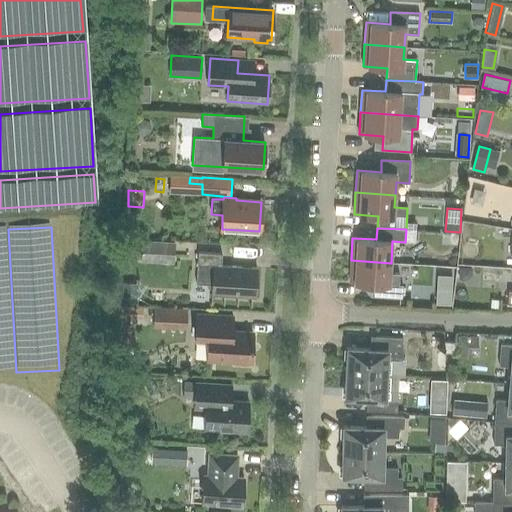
[(0,229),(0,373),(15,373),(7,230),(0,229)]
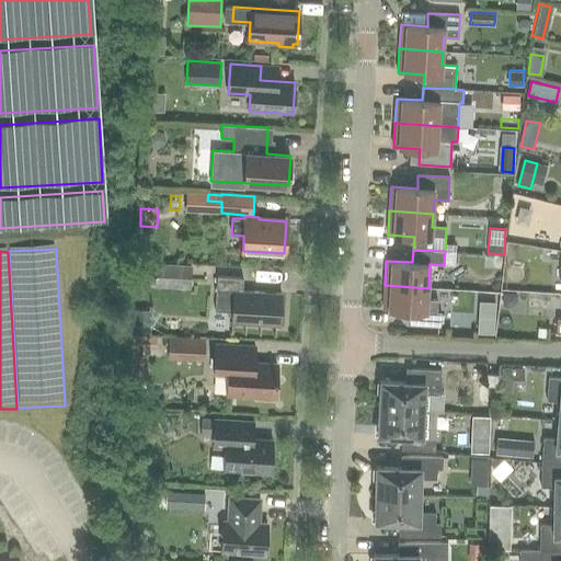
[(191,288),(193,265),(158,263),(157,287),(191,288)]
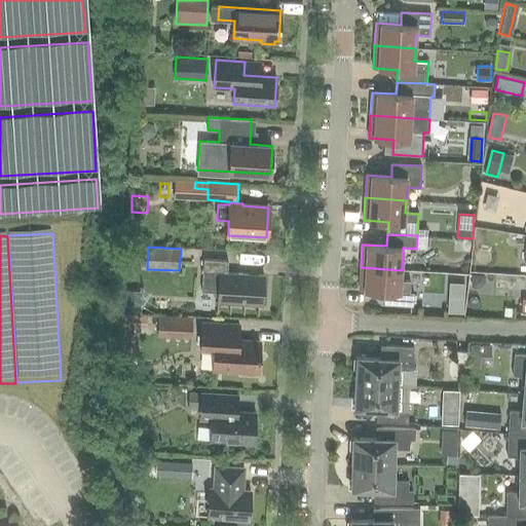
[(262,305),(264,275),(227,273),(228,261),(203,259),(201,292),(218,293),(218,302),(262,305)]
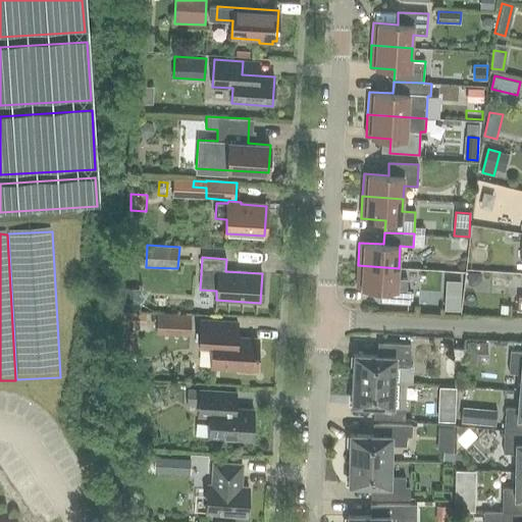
[(407,278),(398,278),(399,268),(358,265),(357,288),(381,290),(380,302),(410,304),(411,291),(407,291),(407,278)]
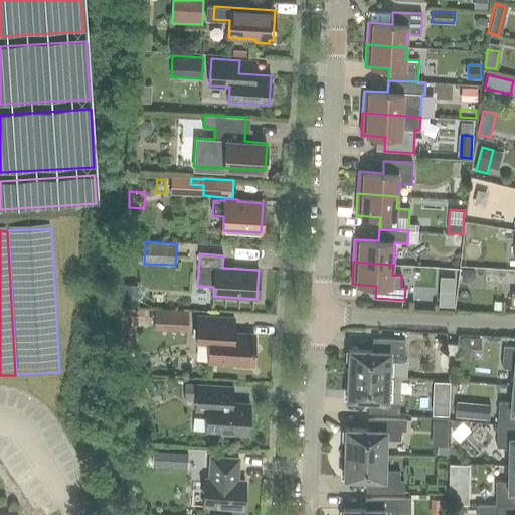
[(474,275),(474,269),(462,268),(461,278),(470,279),(474,275)]
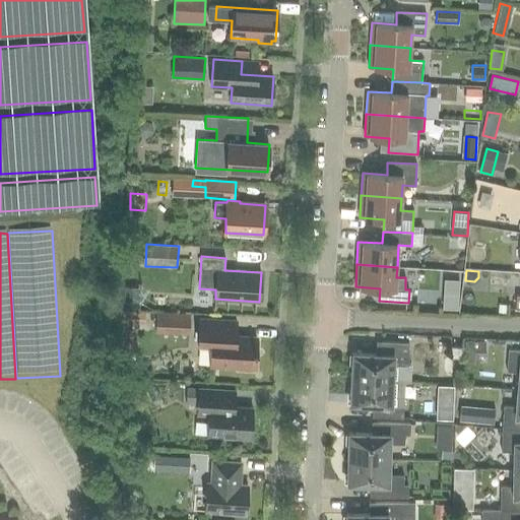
[(458,309),(460,280),(446,280),(444,308),(458,309)]
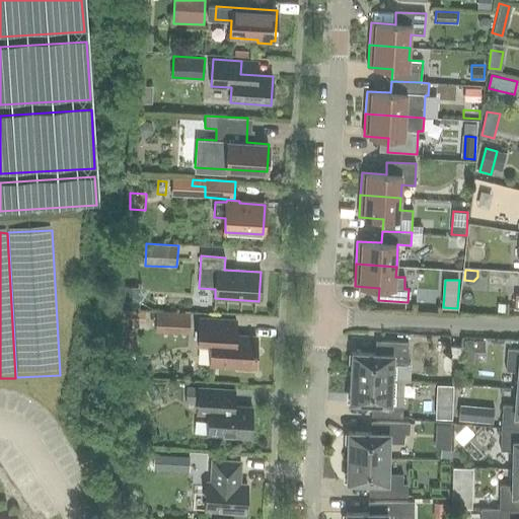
[(124,295),(124,305),(140,305),(140,295),(124,295)]
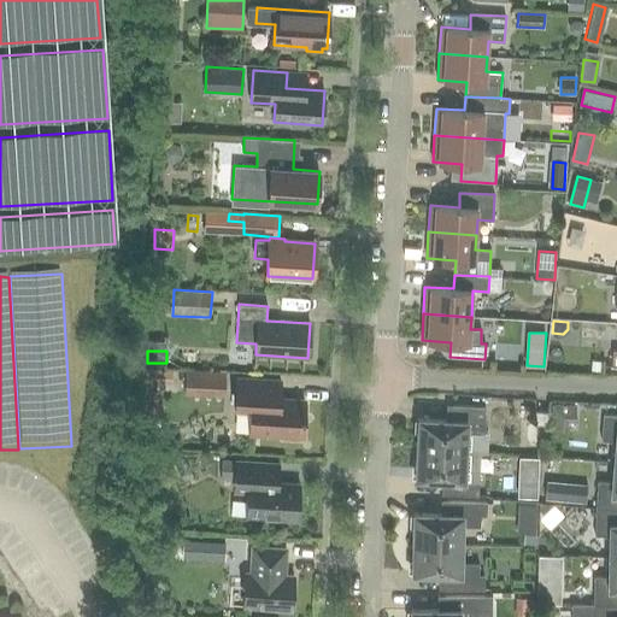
[(224,398),(225,372),(186,370),(183,395),(224,398)]
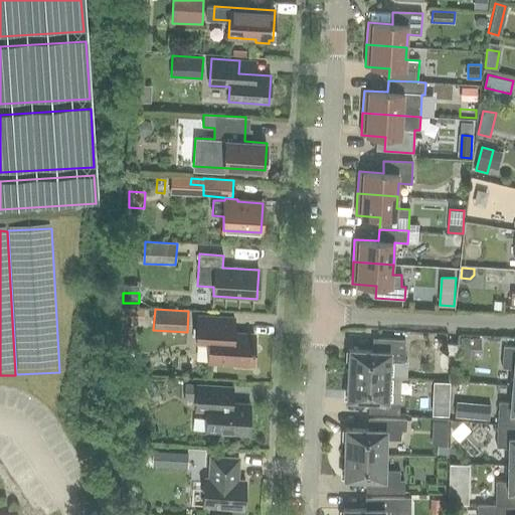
[(252,365),(254,334),(233,333),(234,318),(198,316),(196,344),(209,345),(208,362),(237,364),(237,367),(250,367),(250,364),(252,365)]
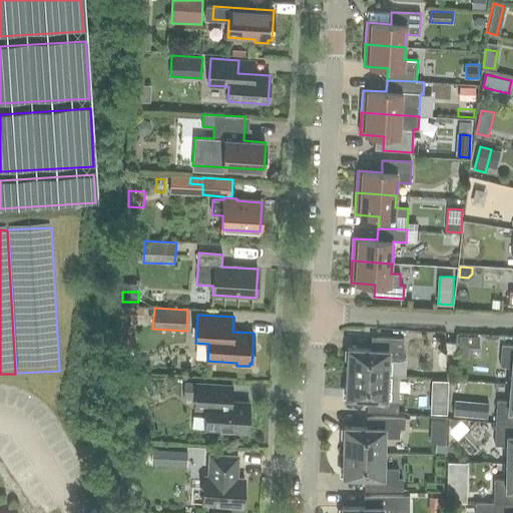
[(115,353),(127,353),(129,325),(117,324),(115,353)]
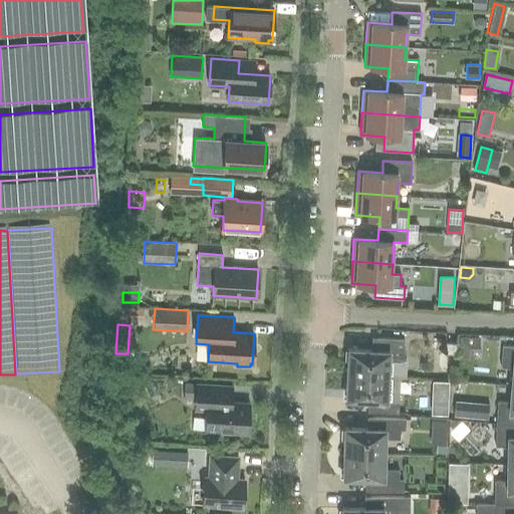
[(404,359),(405,339),(377,337),(376,350),(348,348),(347,373),(401,376),(407,376),(408,359),(404,359)]
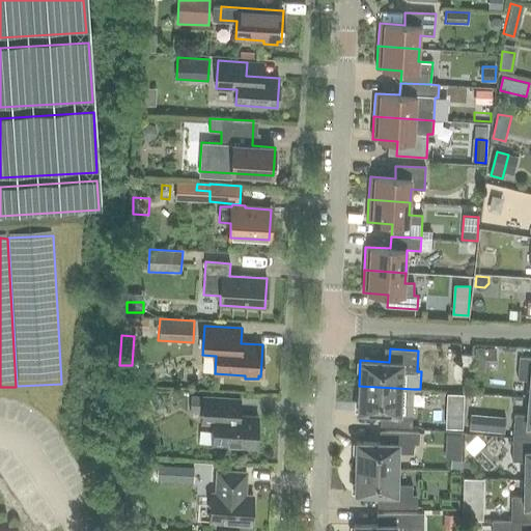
[(490,369),(490,364),(495,364),(496,350),(476,348),(475,368),(490,369)]
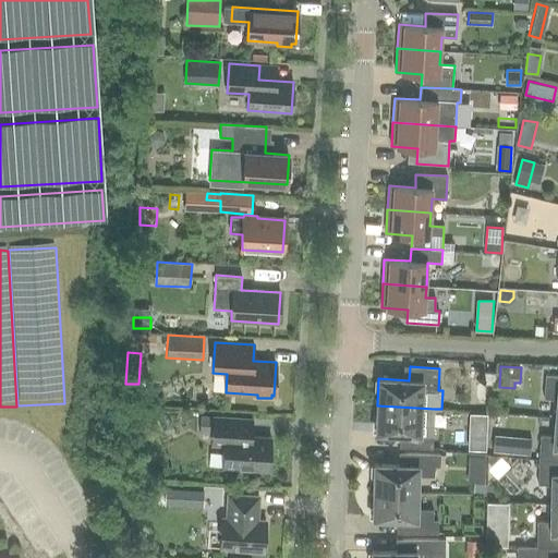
[(495,385),(496,373),(484,372),(483,384),(495,385)]
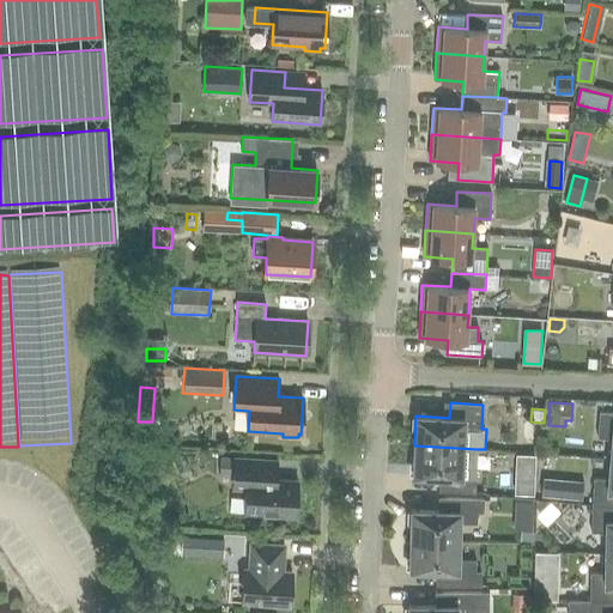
[(612,460),(612,412),(600,412),(598,438),(612,439),(611,460),(612,460)]
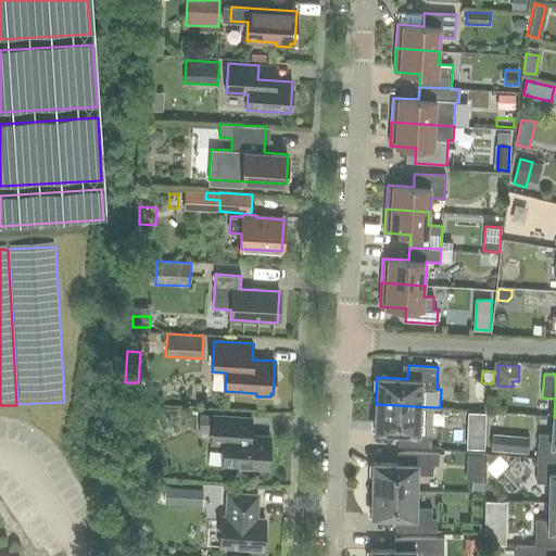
[(490,383),(477,382),(476,404),(489,404),(490,383)]
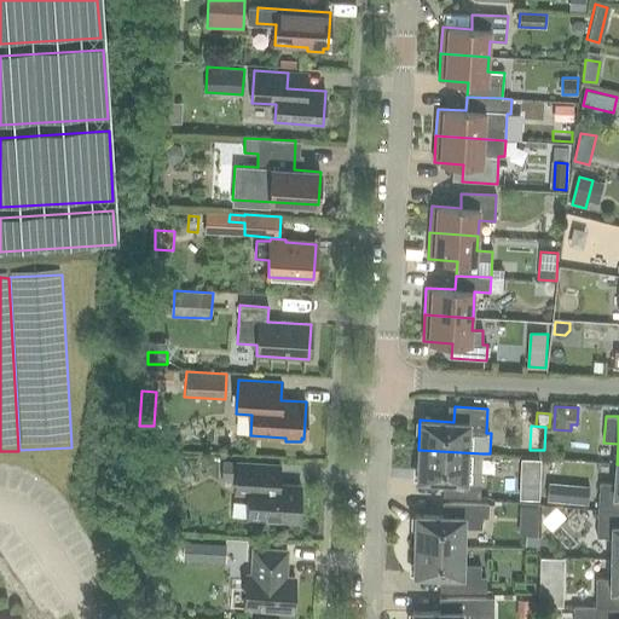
[(480,497),(482,453),(418,450),(417,480),(450,482),(450,496),(480,497)]
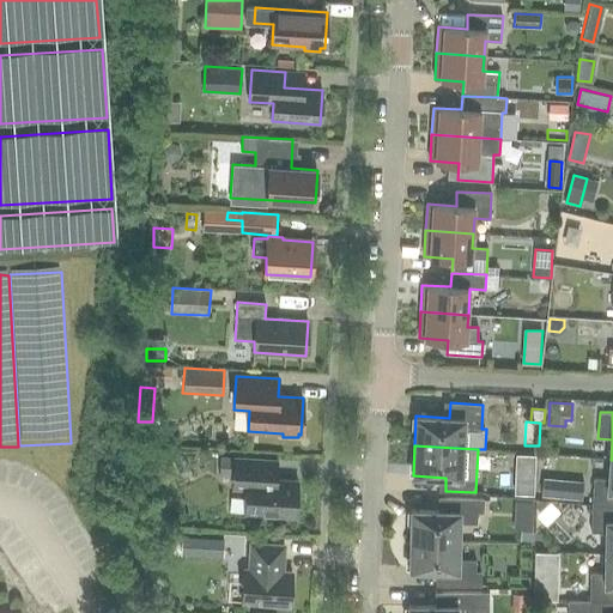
[(222,457),(220,477),(234,477),(235,459),(222,457)]
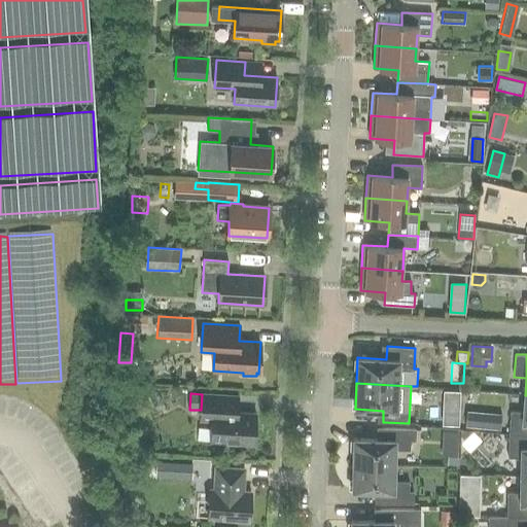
[(226,412),(227,395),(202,393),(202,394),(201,410),(201,411),(212,411),(210,442),(254,445),(256,414),(226,412)]
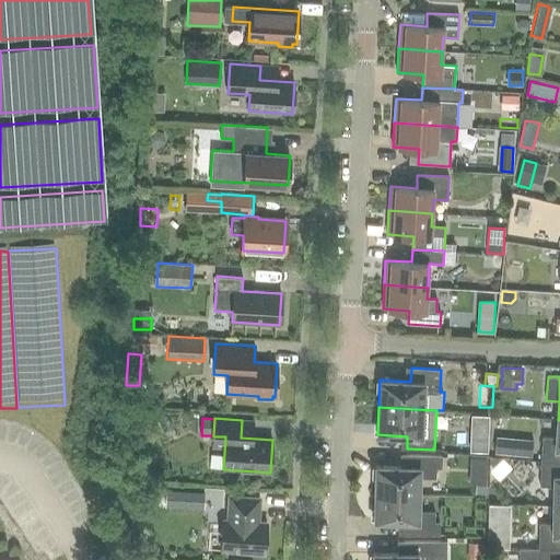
[(559,420),(558,420),(557,438),(543,436),(541,461),(559,462),(559,420)]
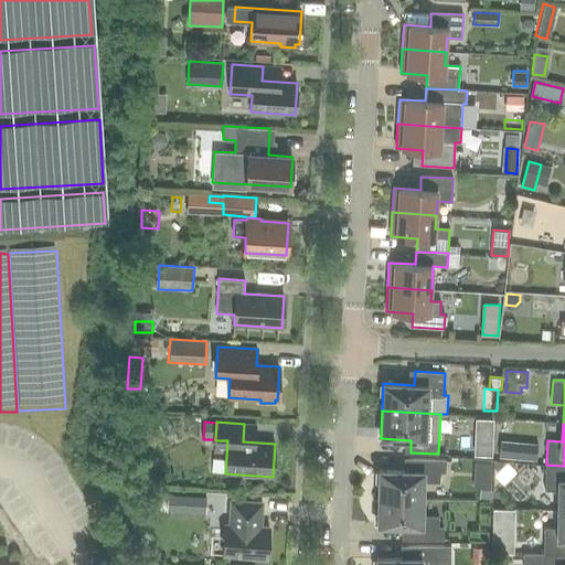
[(493,440),(476,439),(476,455),(493,455),(493,440)]
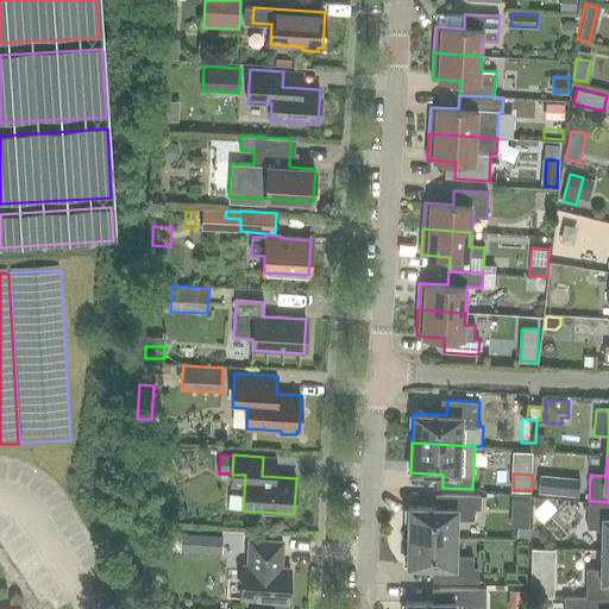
[(540,476),(538,494),(559,496),(560,477),(540,476)]
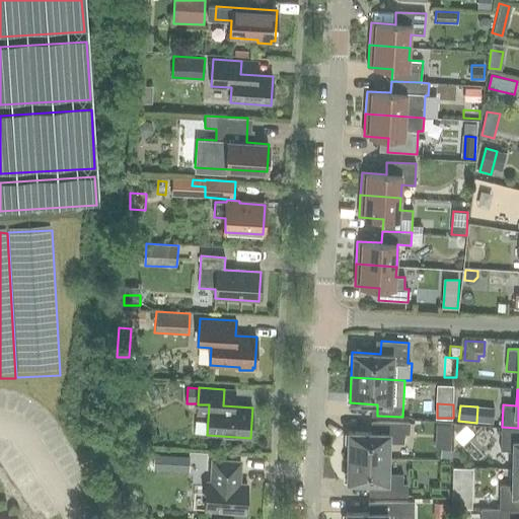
[(409,434),(410,422),(376,421),(376,433),(348,432),(348,457),(388,458),(389,443),(403,443),(403,434),(409,434)]
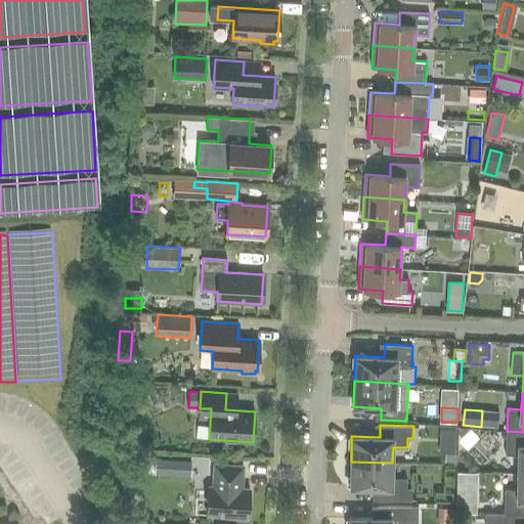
[(523,472),(523,432),(507,431),(506,455),(518,455),(518,473),(523,472)]
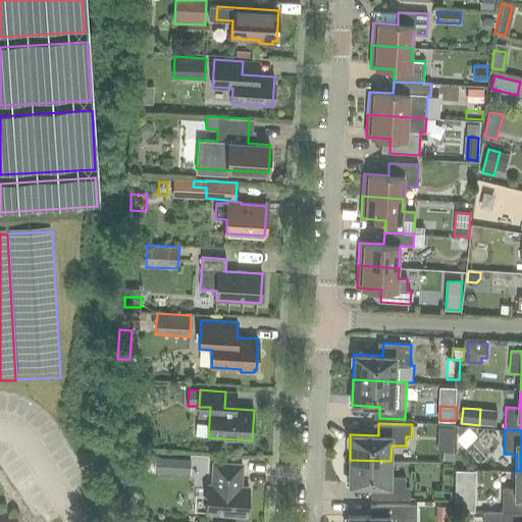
[(191,473),(192,458),(173,458),(172,472),(191,473)]
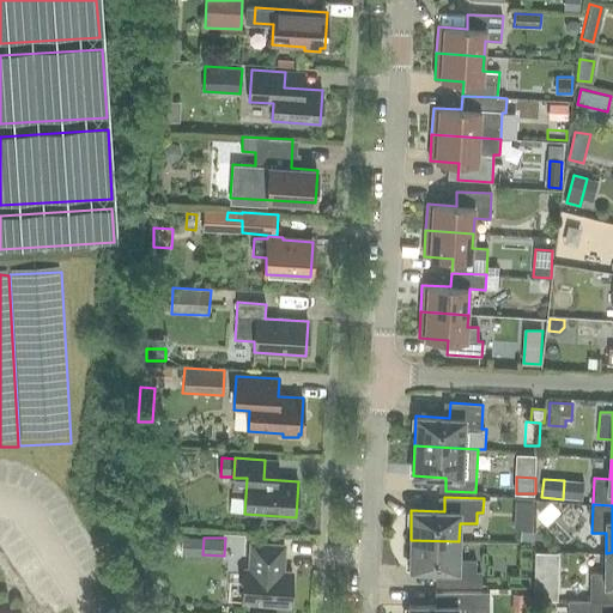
[(475,571),(475,560),(459,559),(459,541),(411,540),(410,570),(443,570),(442,586),(481,586),(481,571),(475,571)]
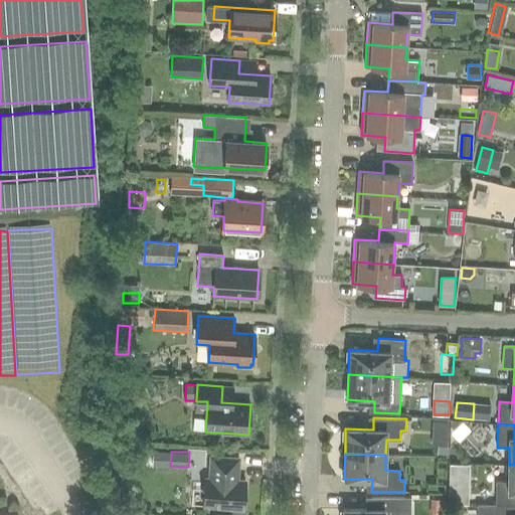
[(236,474),(237,474),(238,458),(210,457),(209,478),(205,478),(203,506),(243,509),(245,481),(235,480),(236,474)]
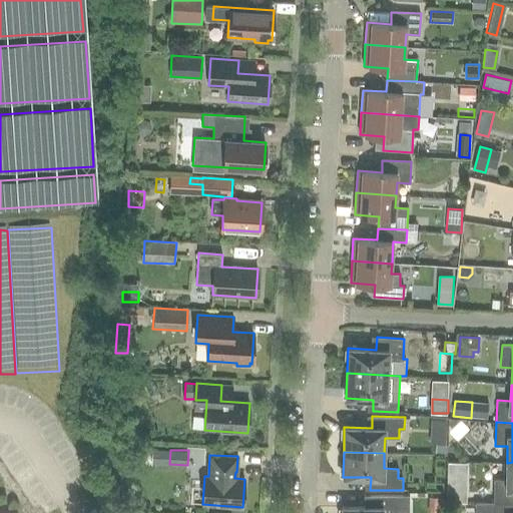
[(512,462),(507,463),(506,480),(494,480),(494,503),(512,502),(512,462)]
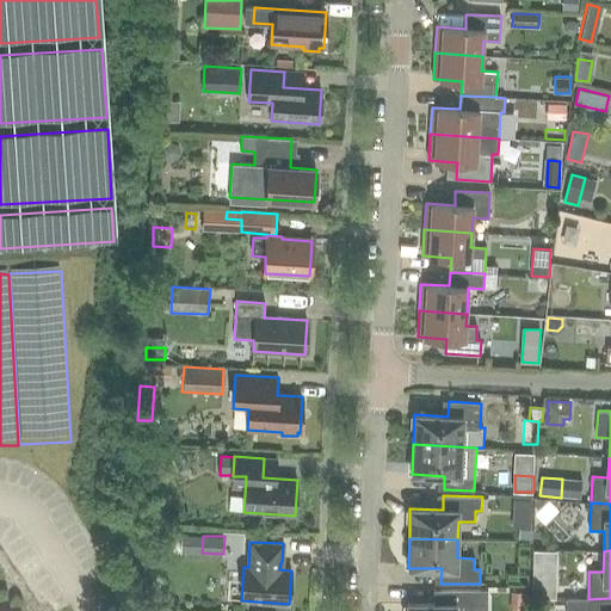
[(584,597),(585,581),(556,581),(555,596),(584,597)]
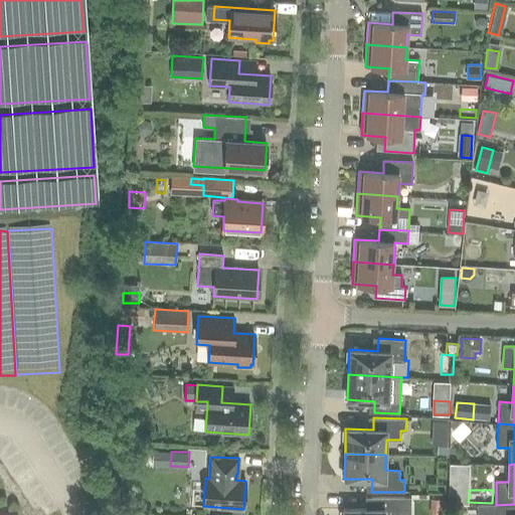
[(468,503),(468,493),(451,493),(450,503),(468,503)]
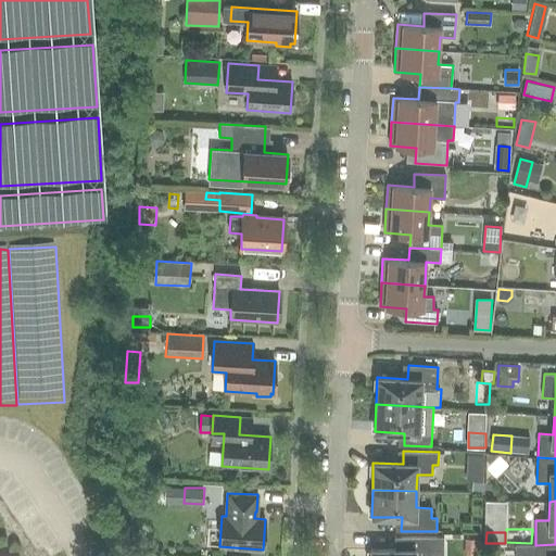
[(443,555),(444,536),(428,536),(401,538),(401,550),(370,550),(370,555),(443,555)]
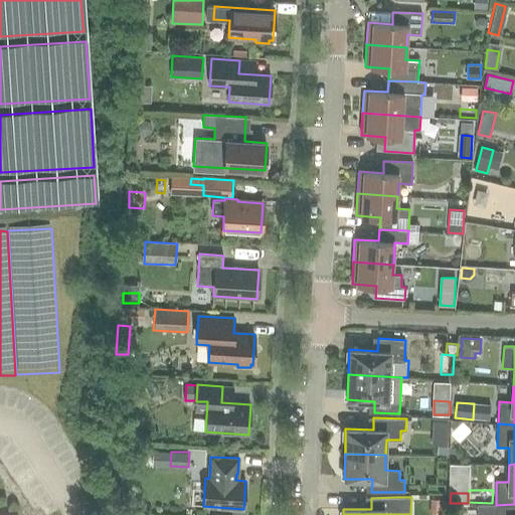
[(514,514),(514,504),(496,505),(477,505),(477,514),(514,514)]
